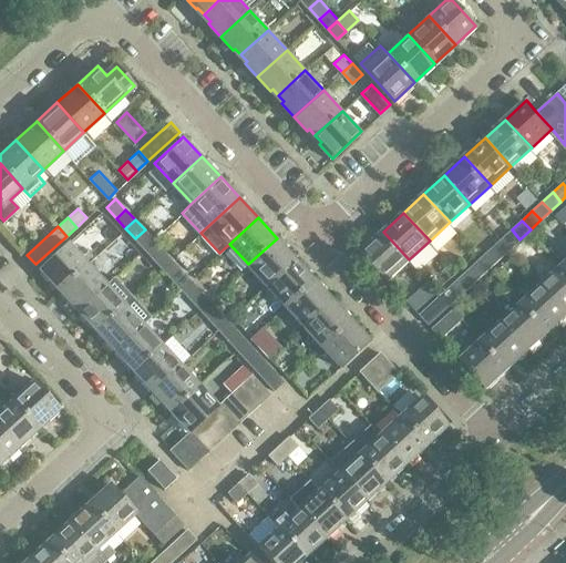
[(144,248),(153,239),(145,229),(135,238),(144,248)]
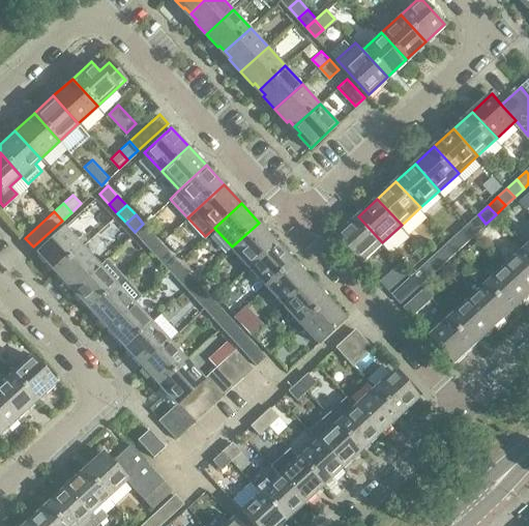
[(486,224),(478,214),(469,223),(476,232),(486,224)]
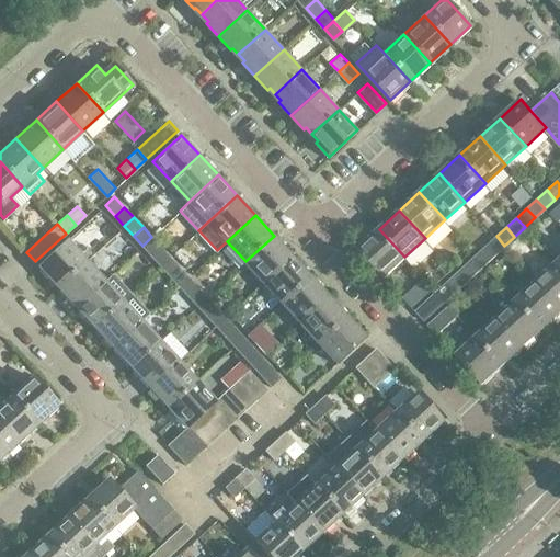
[(404,257),(379,229),(360,248),(385,275),(404,257)]
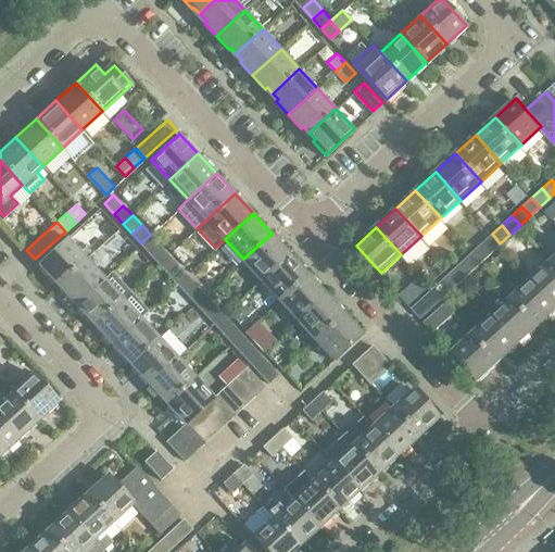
[(289,253),(272,234),(243,259),(249,266),(261,279),(289,253)]
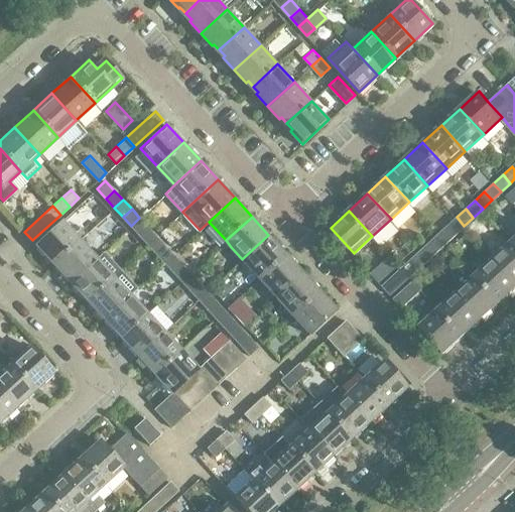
[(464,226),(457,217),(447,225),(456,234),(464,226)]
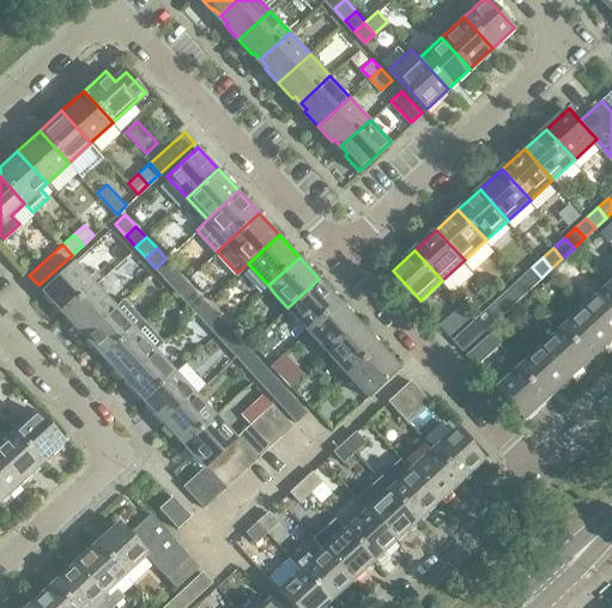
[(176,269),(165,259),(156,268),(167,279),(176,269)]
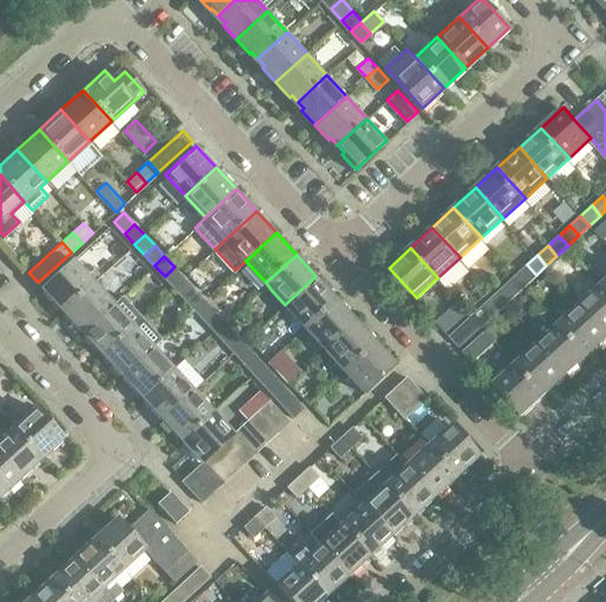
[(74,258),(43,287),(63,308),(94,280),(74,258)]
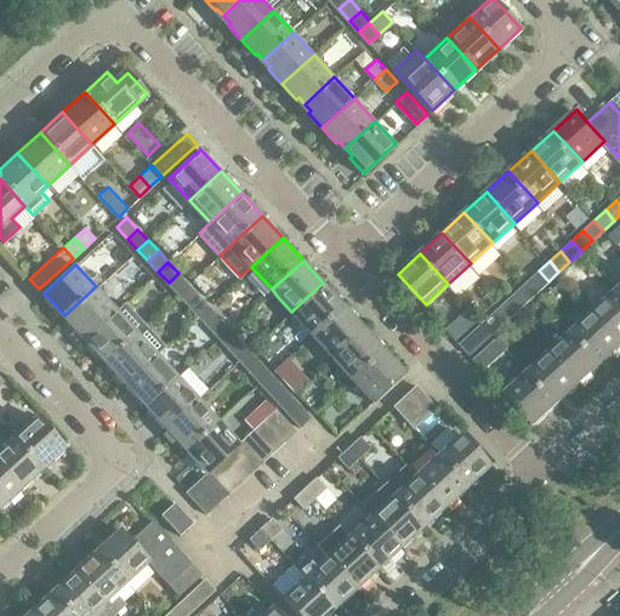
[(536,292),(549,281),(539,271),(527,281),(536,292)]
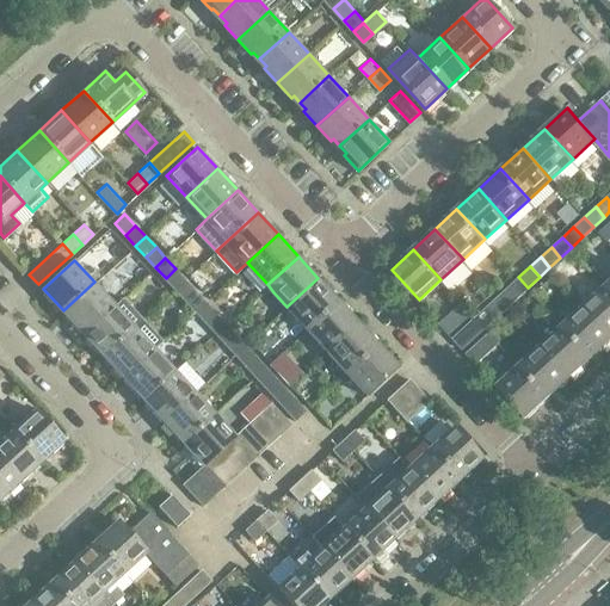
[(186,279),(176,269),(166,278),(176,289),(186,279)]
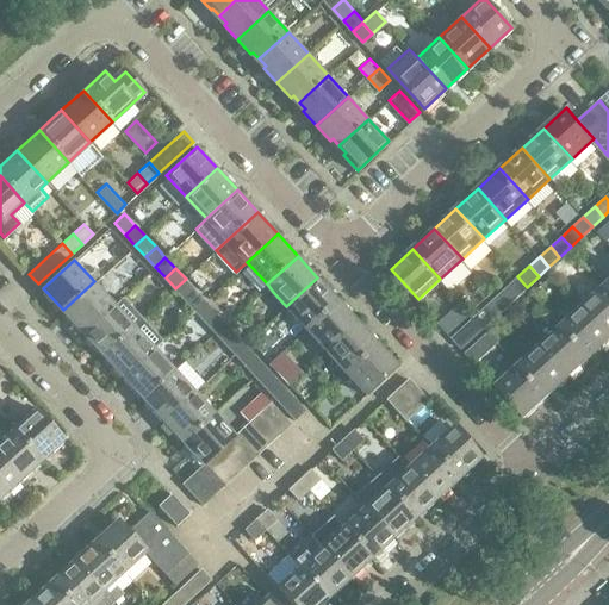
[(516,297),(527,287),(517,276),(507,286),(516,297)]
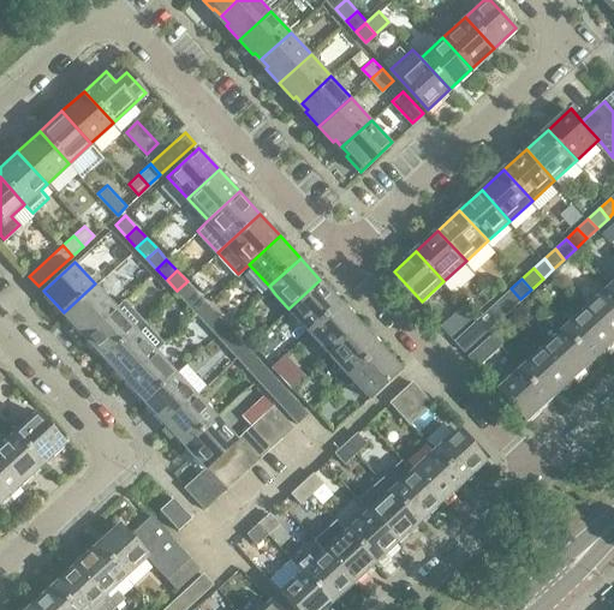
[(334,294),(320,280),(288,309),(309,330),(341,301),(334,294)]
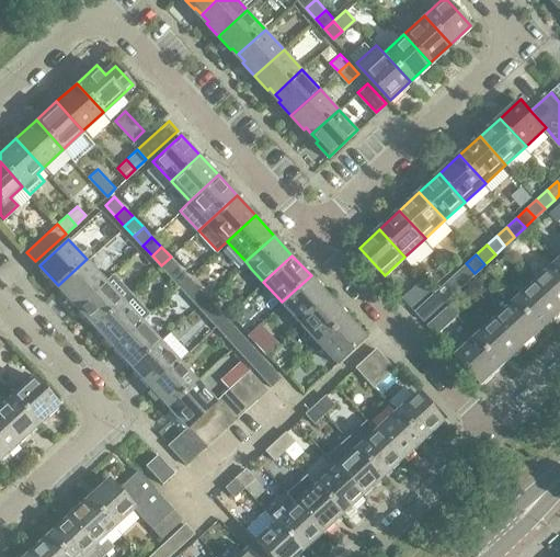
[(180,268),(171,257),(161,265),(171,275),(180,268)]
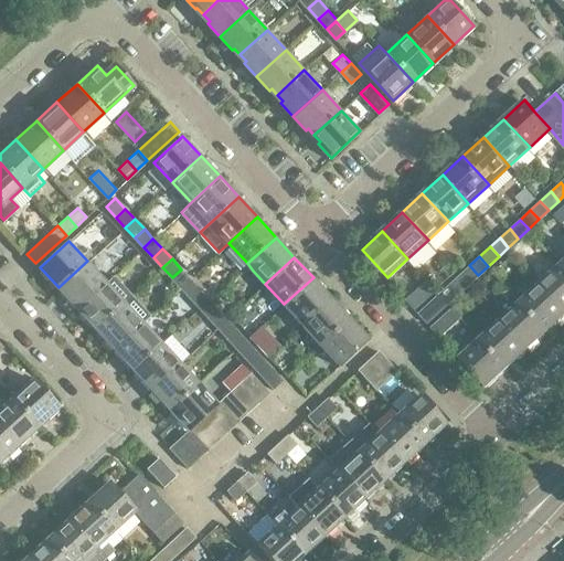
[(87,261),(59,287),(77,307),(106,282),(87,261)]
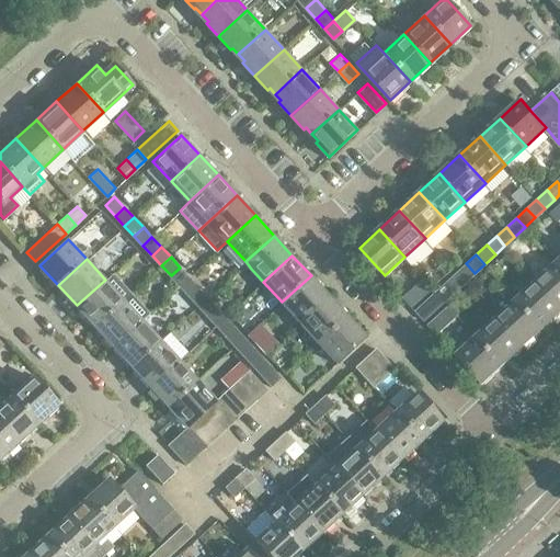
[(559,264),(557,261),(537,280),(559,304),(559,264)]
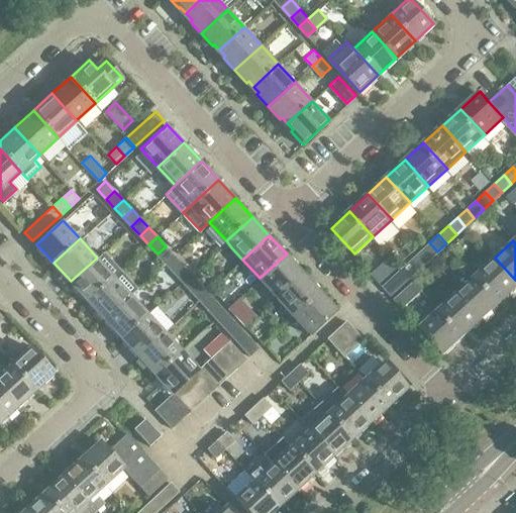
[(428,260),(437,251),(429,242),(421,250),(428,260)]
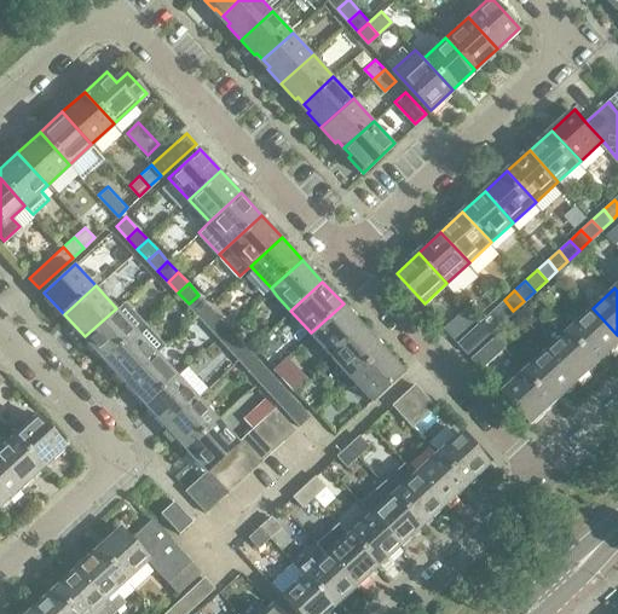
[(198,314),(208,305),(198,295),(189,303),(198,314)]
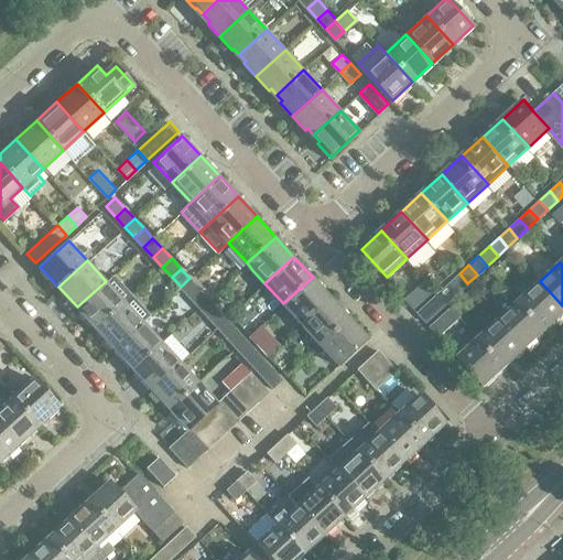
[(106,281),(77,307),(96,327),(125,301),(132,293),(114,273),(106,281)]
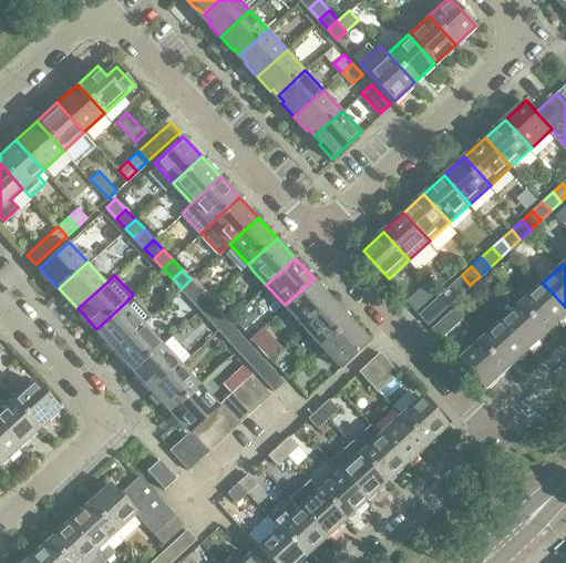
[(460,294),(470,285),(462,275),(451,285),(460,294)]
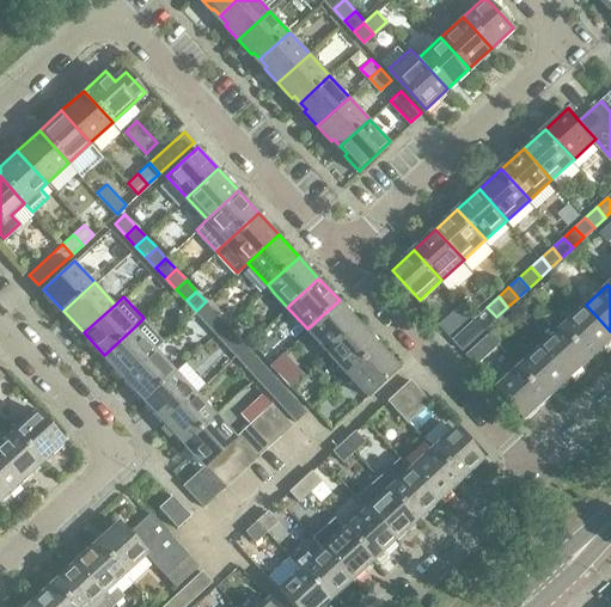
[(359,322),(340,300),(307,329),(328,351),(359,322)]
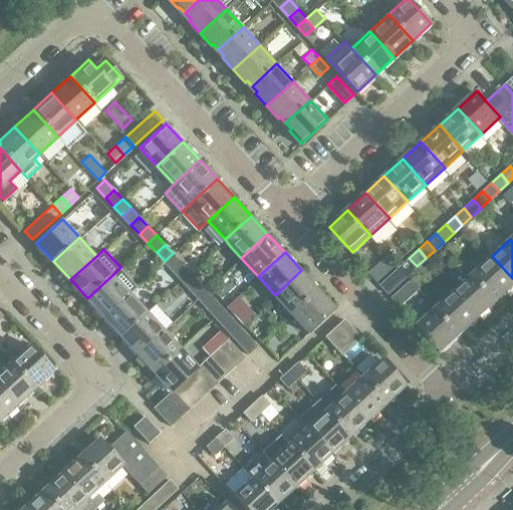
[(174,271),(182,263),(173,253),(165,261),(174,271)]
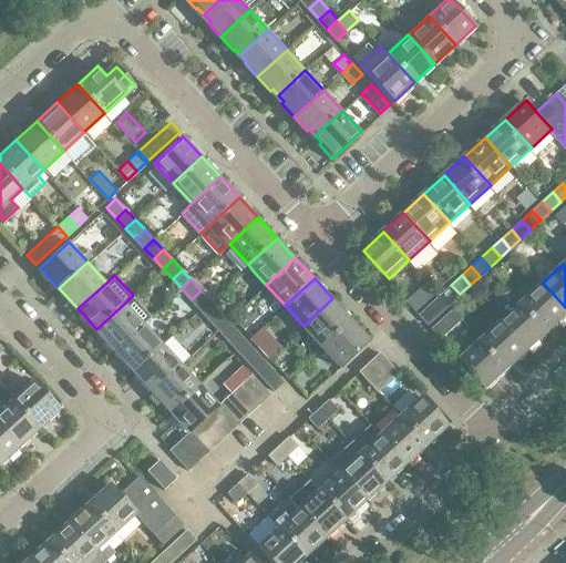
[(429,279),(409,299),(418,309),(439,289),(429,279)]
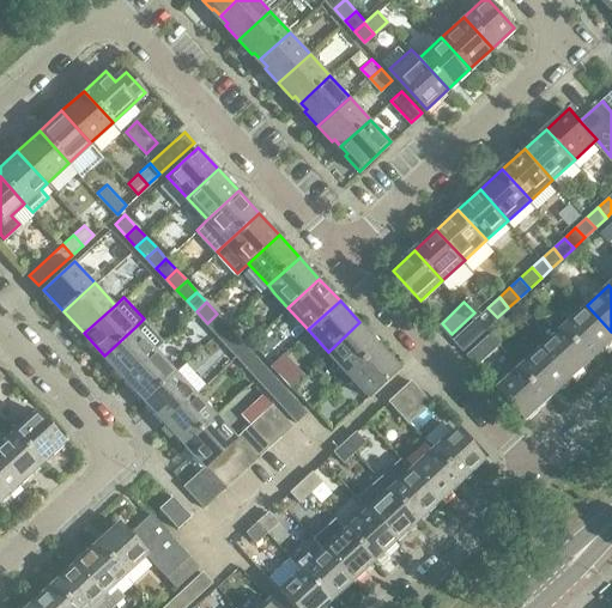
[(611,332),(587,305),(564,326),(594,357),(611,339),(611,332)]
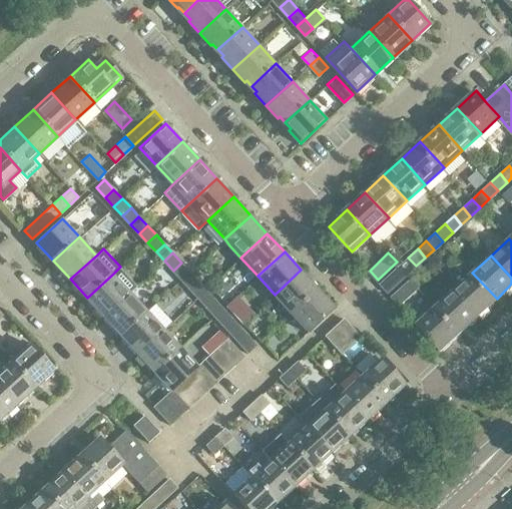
[(416,266),(408,258),(399,266),(407,275),(416,266)]
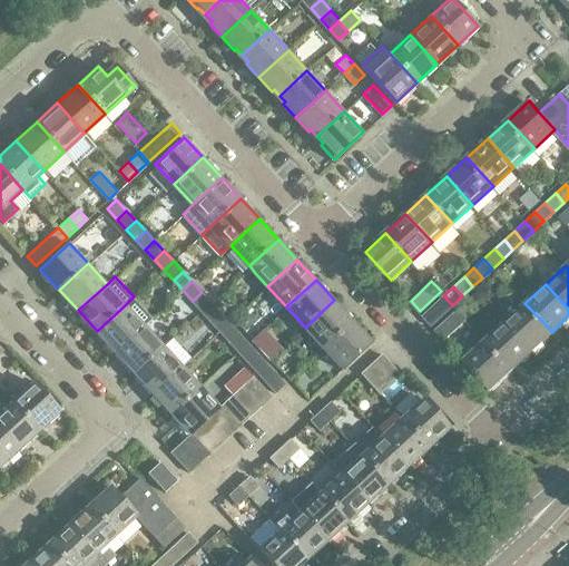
[(211,302),(202,292),(193,301),(202,311),(211,302)]
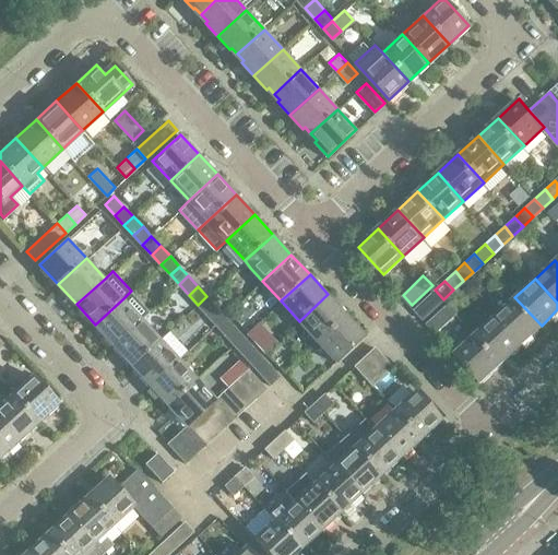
[(443,299),(435,290),(414,308),(423,318),(443,299)]
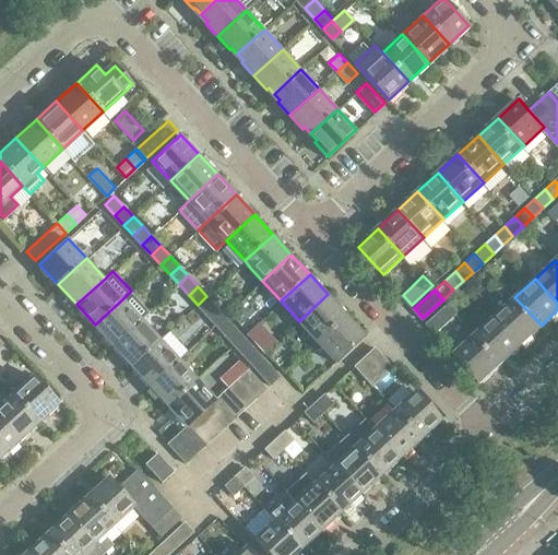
[(123,298),(95,325),(113,344),(141,318),(150,311),(131,291),(123,298)]
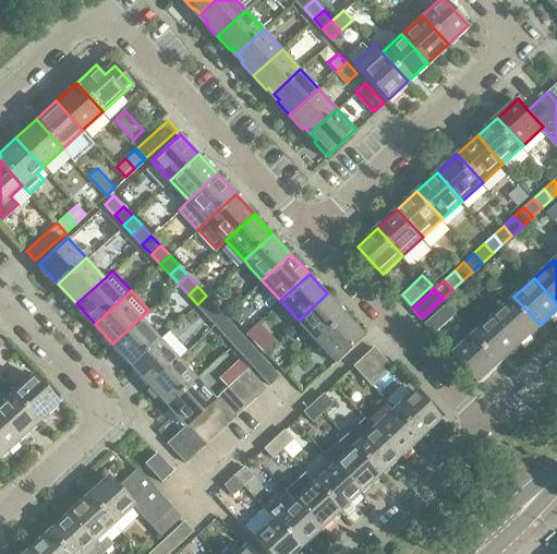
[(346,314),(327,293),(299,321),(317,340),(346,314)]
